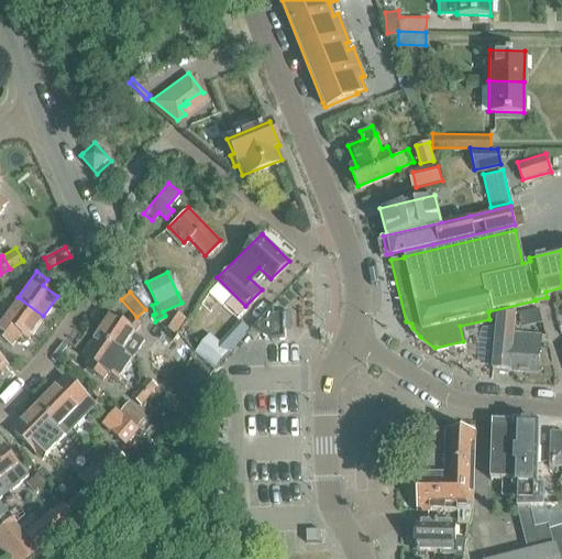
[(0,335),(11,342),(20,330),(28,336),(43,316),(18,297),(0,320),(0,335)]
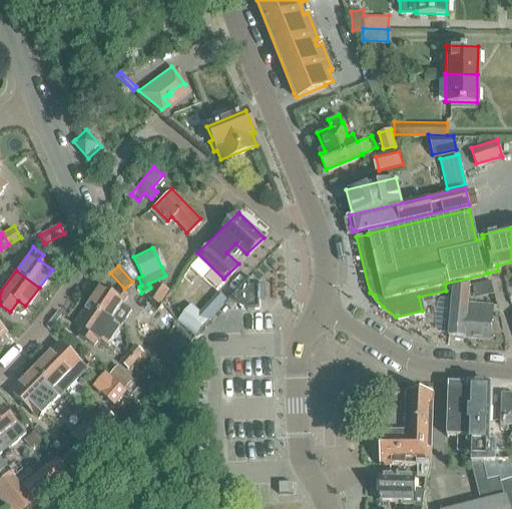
[(234,301),(246,308),(260,308),(260,298),(264,298),(263,283),(248,283),(248,274),(228,296),(223,302),(229,307),(234,301)]
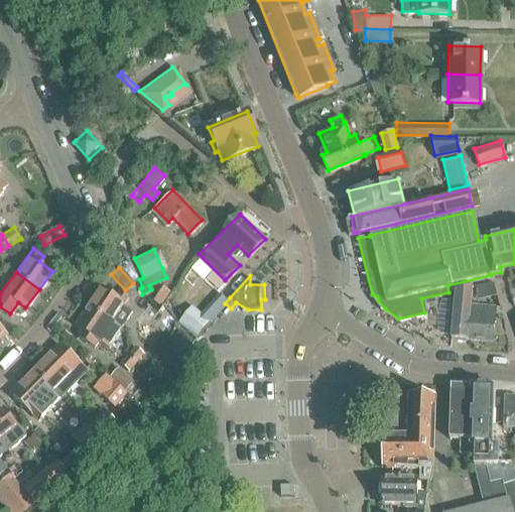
[(496,293),(493,280),(474,284),(476,297),(496,293)]
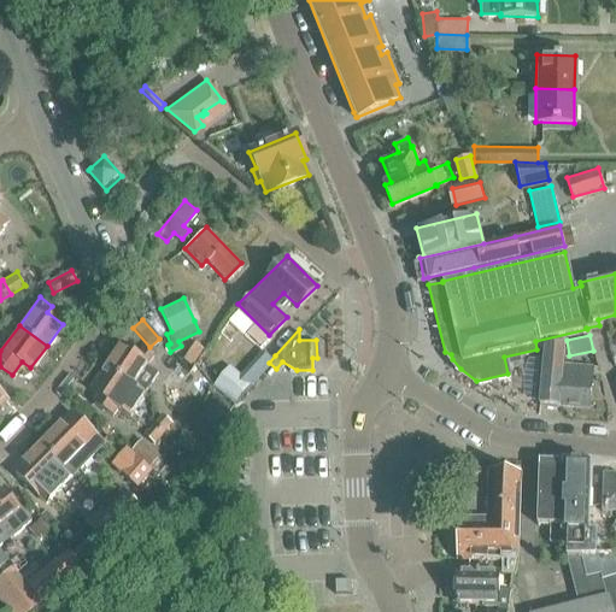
[(181,346),(176,354),(192,364),(203,348),(187,337),(181,346)]
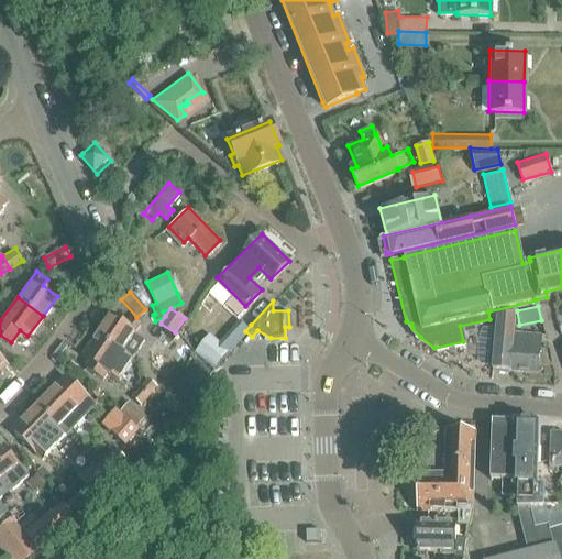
[(94,332),(131,358),(141,343),(131,337),(140,324),(129,316),(125,321),(109,310),(94,332)]
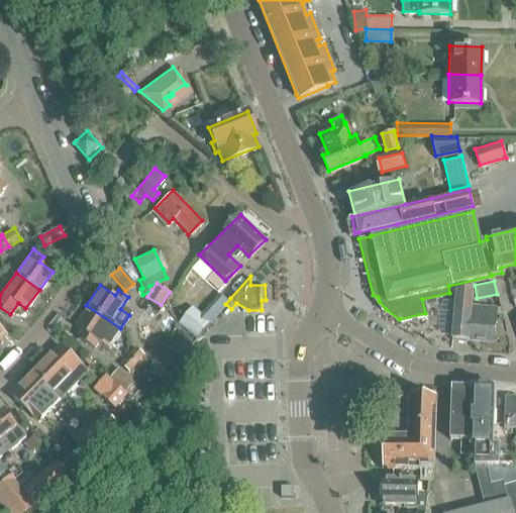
[(454,290),(450,336),(492,340),(495,306),(469,304),(471,286),(454,290)]
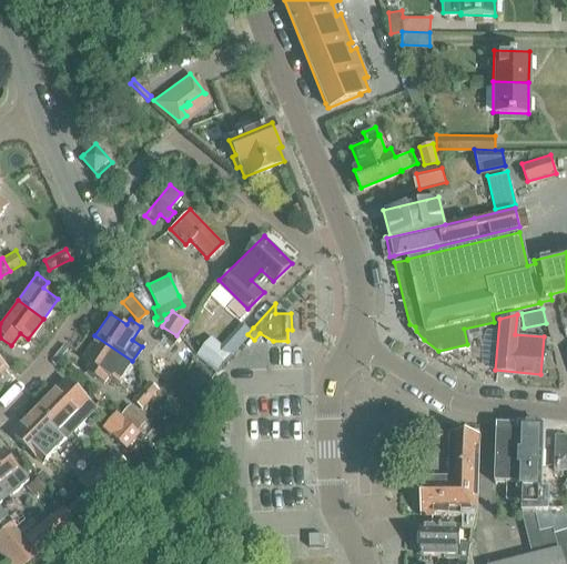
[(195,351),(215,369),(231,351),(211,334),(195,351)]
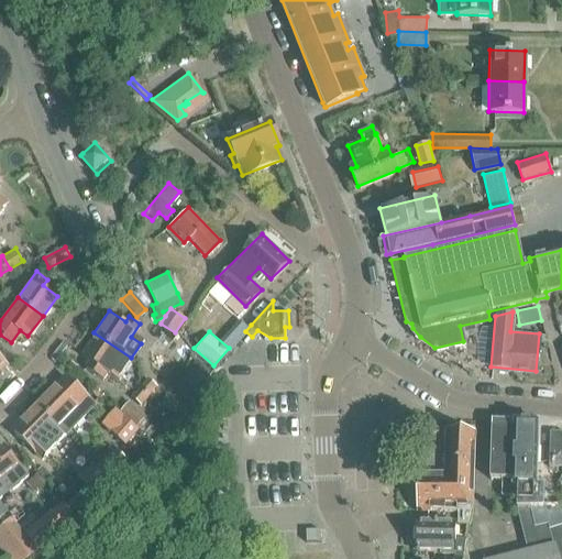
[(96,364),(91,370),(103,377),(107,372),(121,382),(135,361),(131,358),(94,332),(79,353),(96,364)]
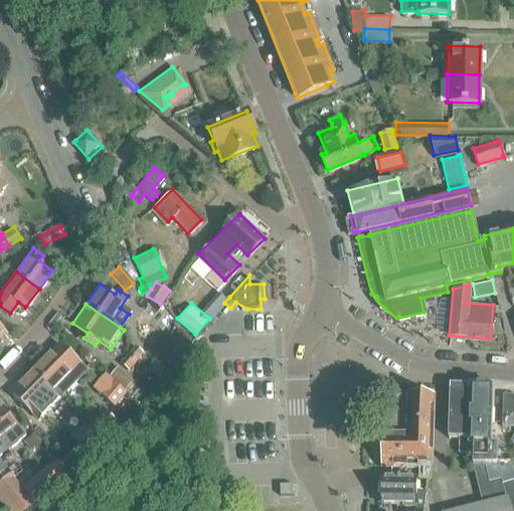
[(181,349),(190,337),(178,328),(169,340),(181,349)]
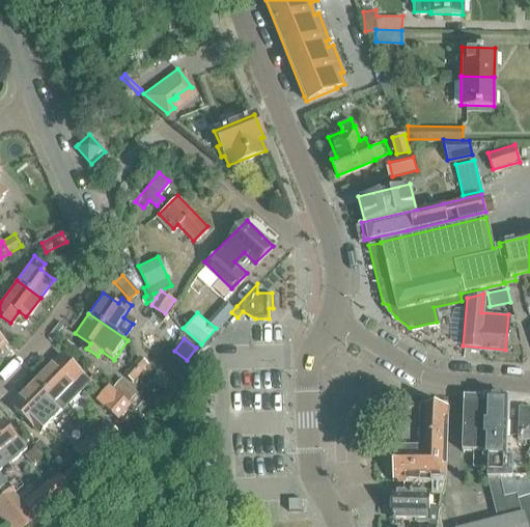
[(53,362),(35,380),(63,408),(91,380),(65,354),(55,364),(53,362)]
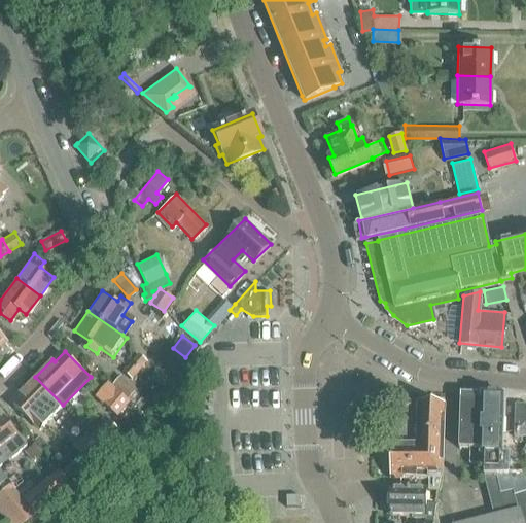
[(132,378),(146,360),(136,351),(121,370),(132,378)]
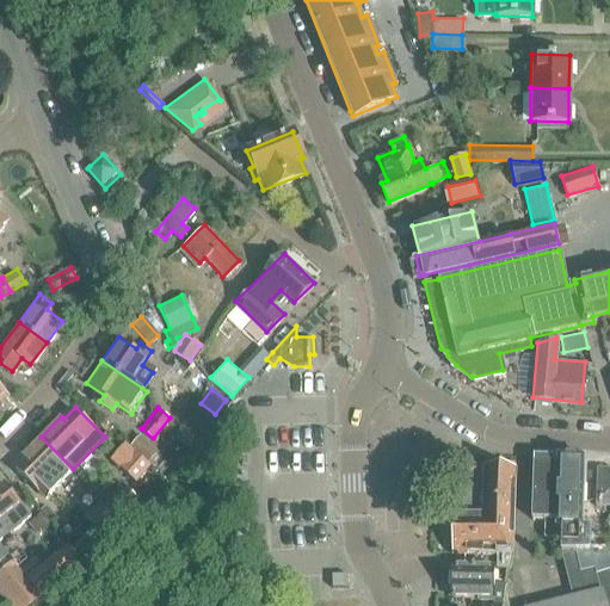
[(172,433),(191,449),(197,440),(178,425),(172,433)]
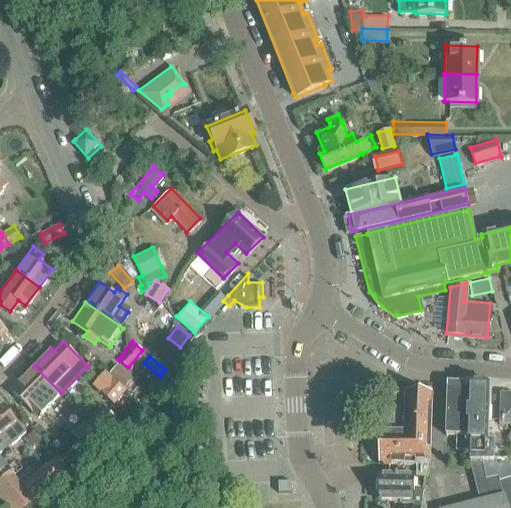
[(38,417),(61,393),(34,366),(17,383),(18,383),(11,390),(38,417)]
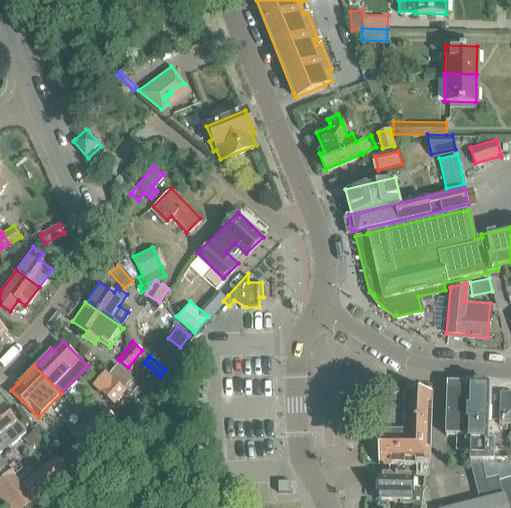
[(115,366),(108,374),(124,388),(131,380),(115,366)]
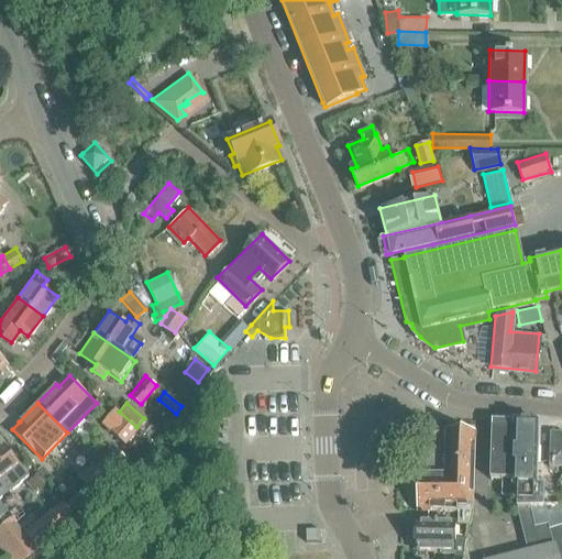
[(113,407),(101,422),(124,441),(136,427),(119,412),(113,407)]
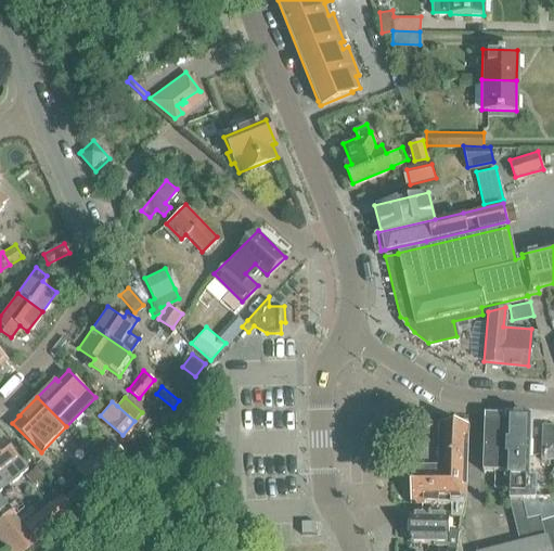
[(506,470),(506,463),(509,413),(486,412),(484,470),(493,470),(493,486),(507,486),(506,470)]
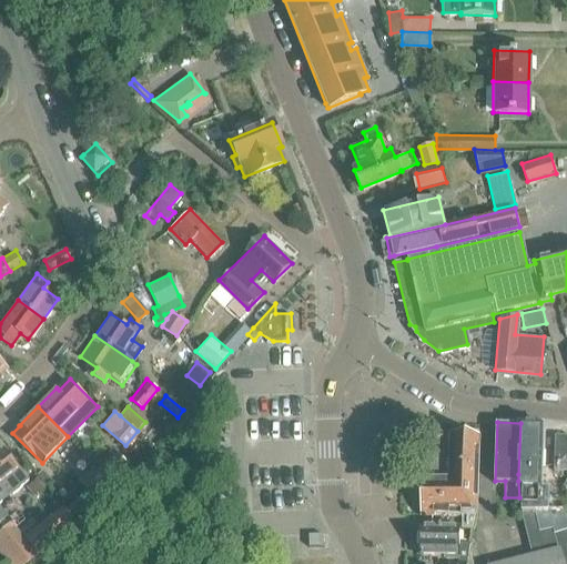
[(543,423),(520,423),(518,474),(518,481),(519,497),(519,505),(522,515),(534,512),(537,530),(553,526),(555,533),(566,529),(566,502),(546,507),(546,489),(539,489),(538,479),(540,479),(543,423)]
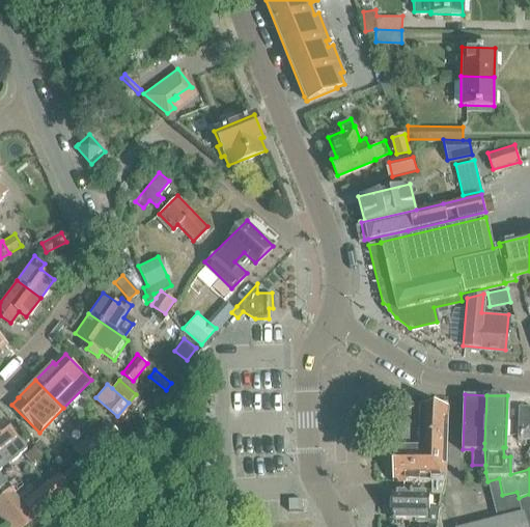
[(396,419),(394,431),(393,477),(419,478),(419,473),(423,473),(423,470),(431,470),(431,492),(442,492),(446,471),(447,401),(433,401),(433,405),(415,405),(402,409),(396,419)]
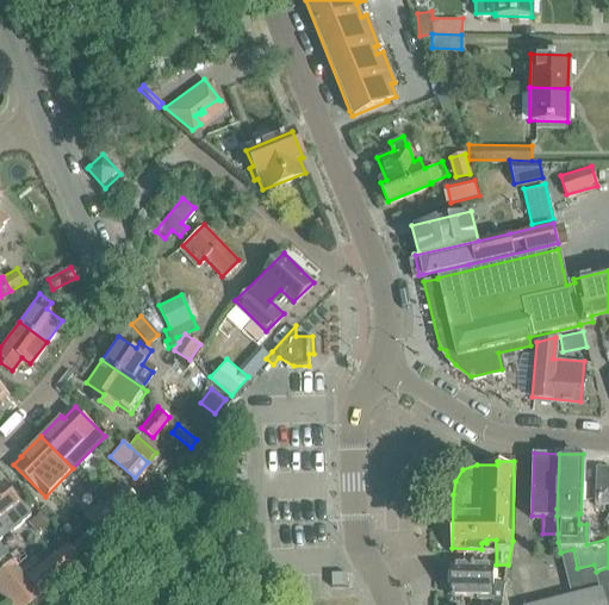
[(595,503),(608,503),(608,465),(595,465),(595,503)]
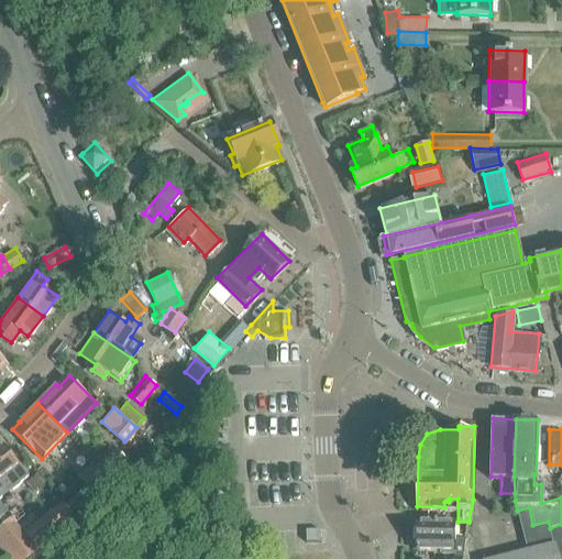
[(0,496),(29,475),(2,442),(0,444),(0,496)]
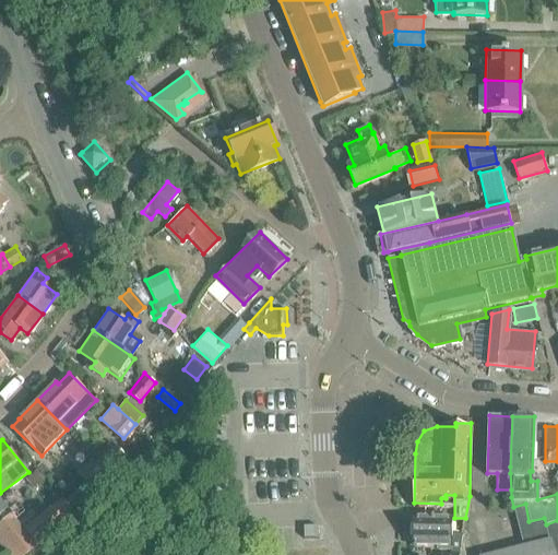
[(111,441),(94,457),(113,476),(129,461),(111,441)]
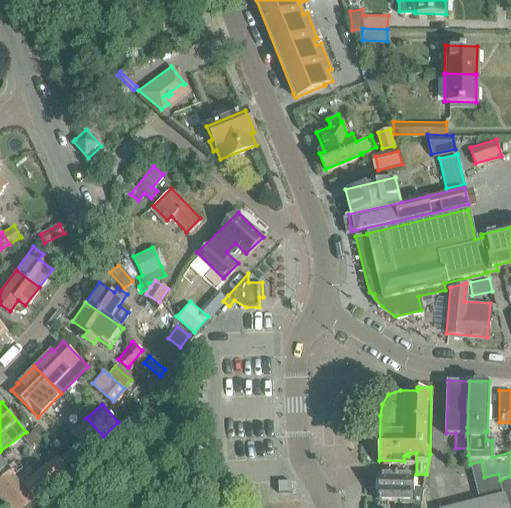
[(103,436),(86,418),(70,431),(88,450),(103,436)]
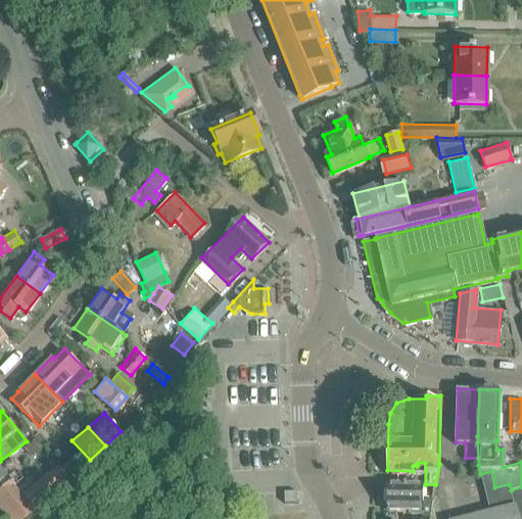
[(14,465),(5,471),(8,475),(14,483),(19,479),(24,476),(14,465)]
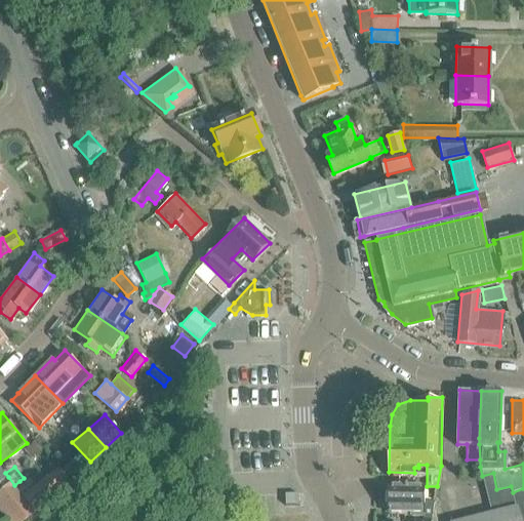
[(0,484),(2,487),(0,488),(0,504),(10,518),(29,504),(21,493),(14,485),(8,477),(5,473),(0,476),(0,484)]
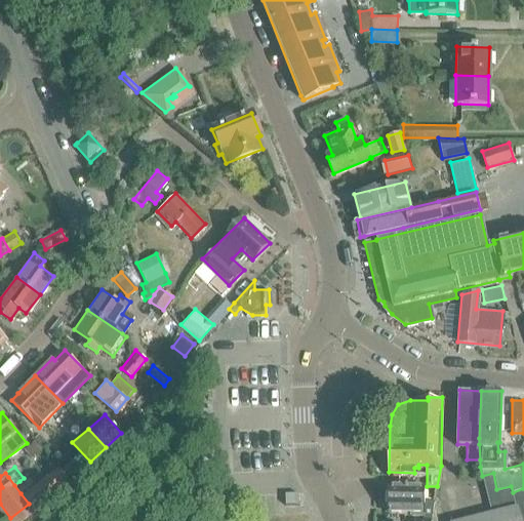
[(493,473),(482,476),(485,491),(490,511),(452,520),(520,520),(513,492),(511,486),(496,489),(493,473)]
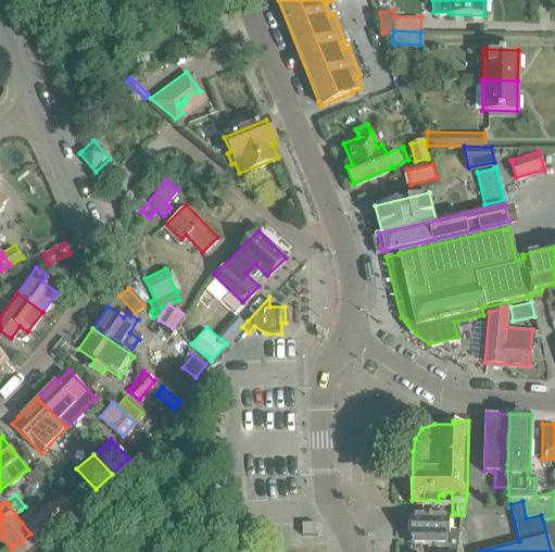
[(42,506),(22,523),(30,534),(36,540),(57,524),(42,506)]
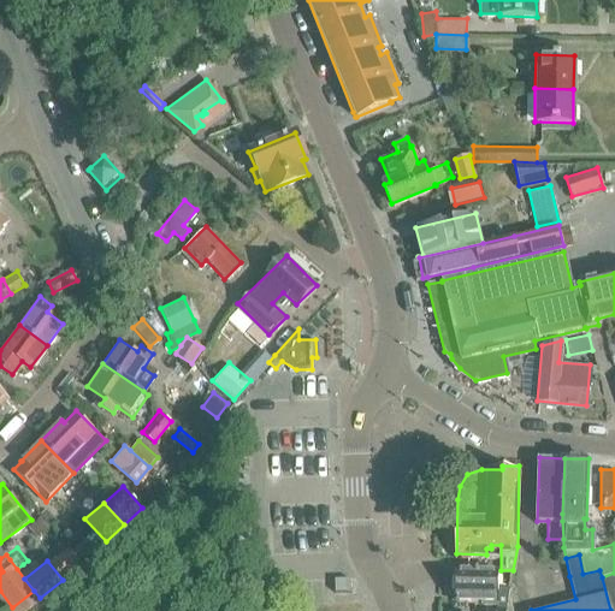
[(497,569),(456,568),(455,599),(480,600),(480,604),(496,604),(496,607),(486,607),(485,610),(506,610),(509,585),(496,585),(497,569)]
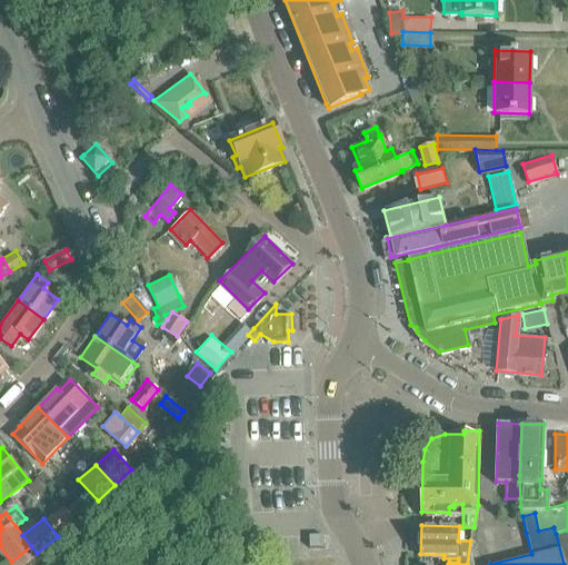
[(564,564),(567,564),(567,529),(556,534),(564,564)]
